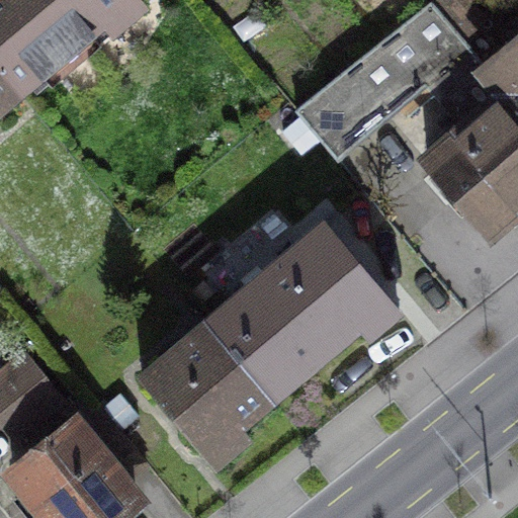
[(126,0),(0,0),(0,72),(17,92),(126,0)]
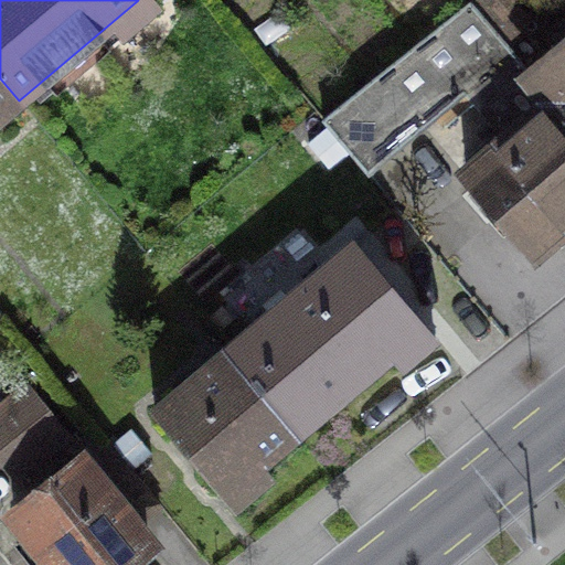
[(470,0),(469,1),(501,40),(525,20),(510,1),(511,0),(470,0)]
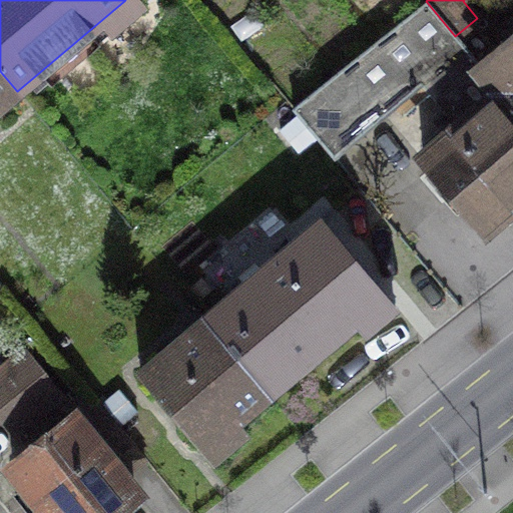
[(455,36),(426,1),(293,107),(335,158),(420,83),(464,45),(455,36)]
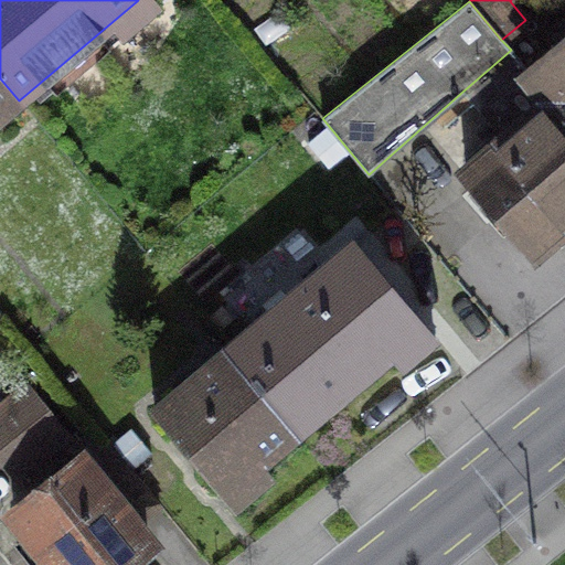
[(564,34),(526,67),(564,113),(564,34)]
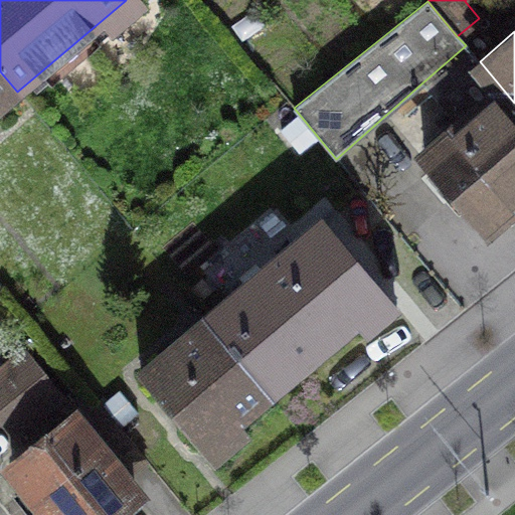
[(514,103),(480,61),(466,45),(421,83),(460,129),(424,160),(484,229),(511,206),(514,211),(514,103)]
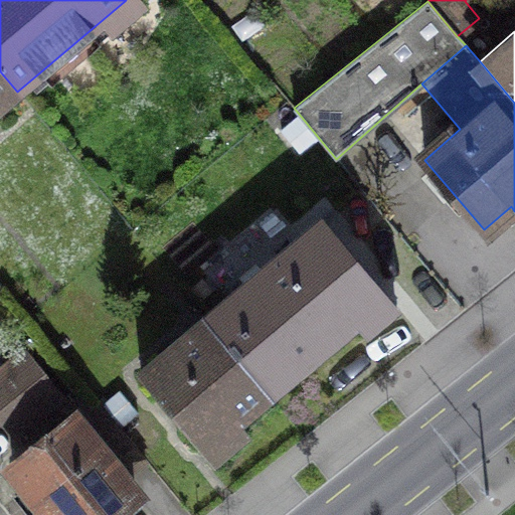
[(0,106),(17,92),(0,71),(0,106)]
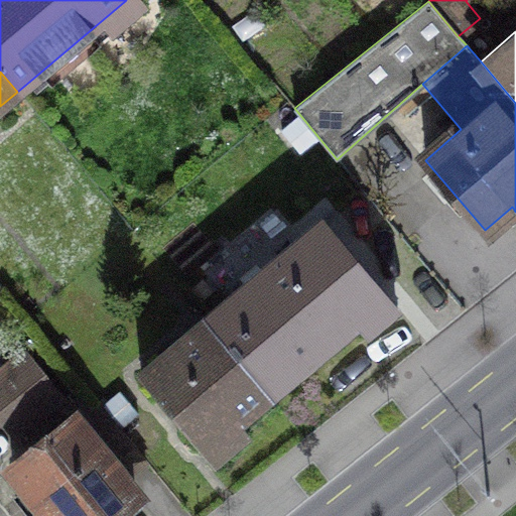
[(323,221),(207,318),(271,395),(387,297),(323,221)]
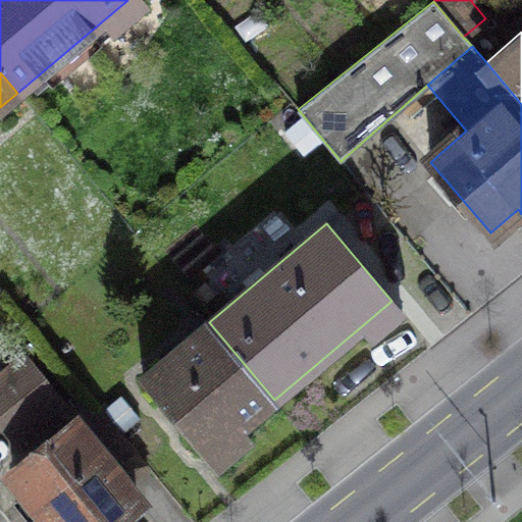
[(274,400),(209,322),(143,377),(208,455),(274,400)]
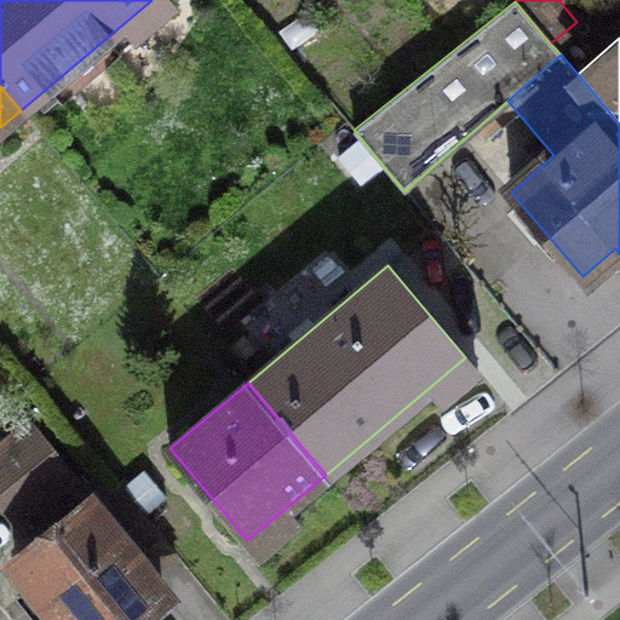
[(74,480),(28,423),(0,445),(0,501),(18,524),(74,480)]
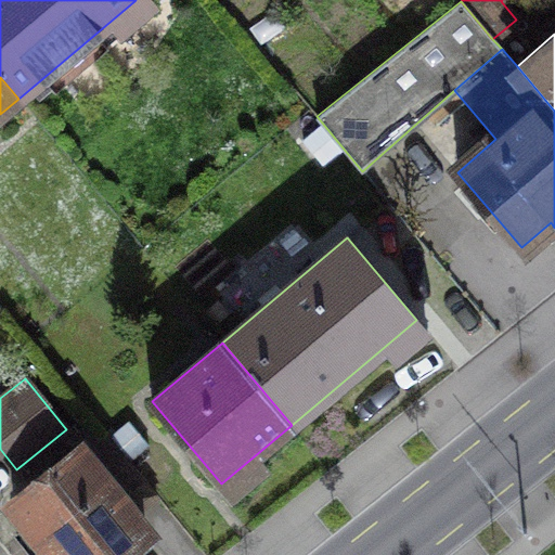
[(146,443),(128,422),(110,437),(128,460),(146,443)]
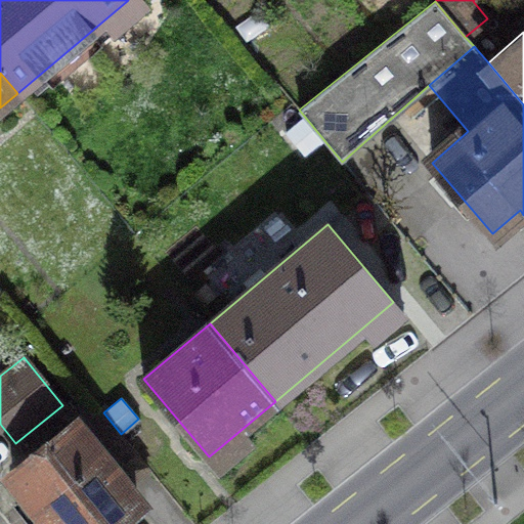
[(103,412),(100,408),(12,479),(48,523),(108,523),(137,501),(122,483),(145,465),(121,434),(103,412)]
